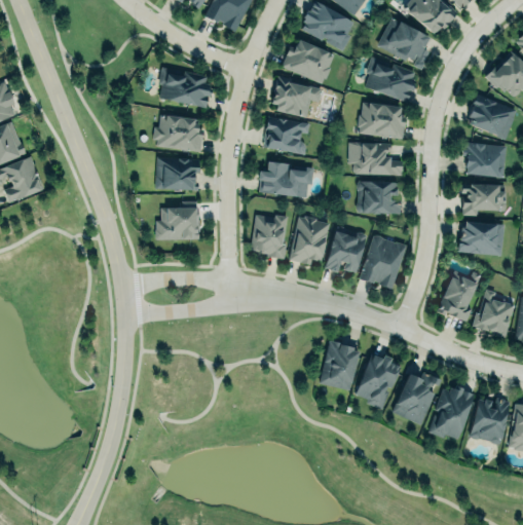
[(177,0),(183,4),(185,0),(186,0),(199,8),(204,0),(177,0)]
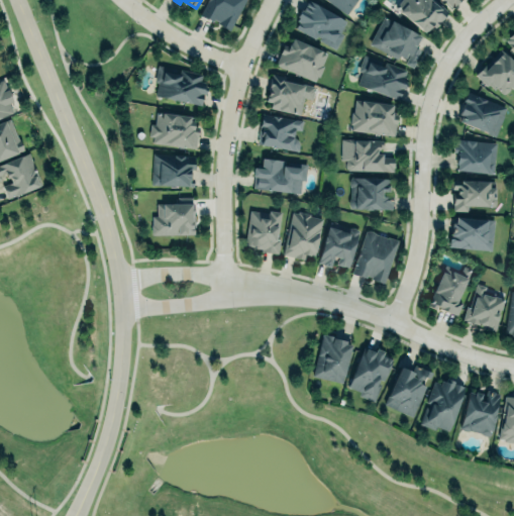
[(209,0),(248,0),(231,31),(218,24),(219,22),(216,20),(214,22),(201,15),(209,0)]
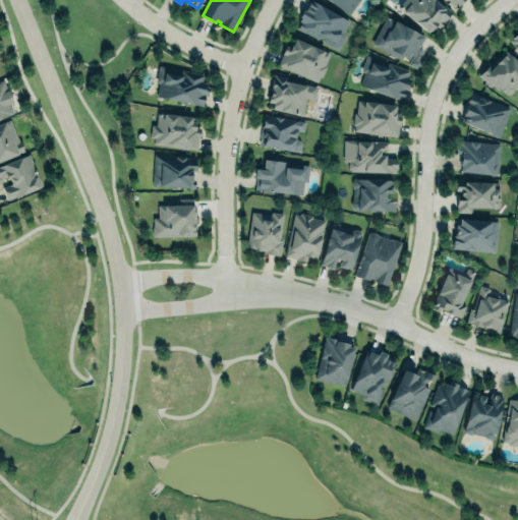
[(312,0),(352,21),(345,34),(349,36),(340,52),(322,42),(324,39),(322,38),(320,42),(299,31),(303,21),(302,21),(303,18),(301,17),(305,10),(306,11),(312,0)]
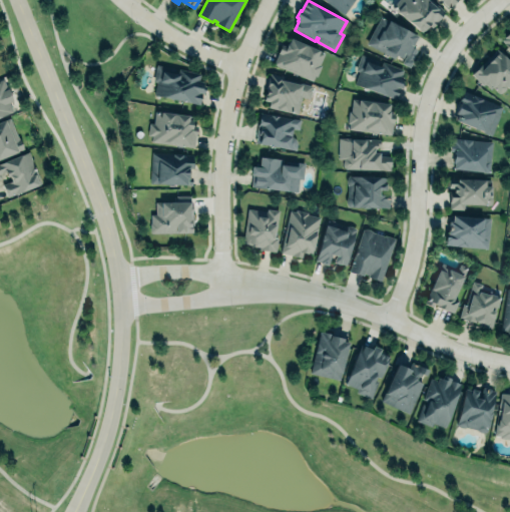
[(324,0),(358,0),(347,16),(324,0)]
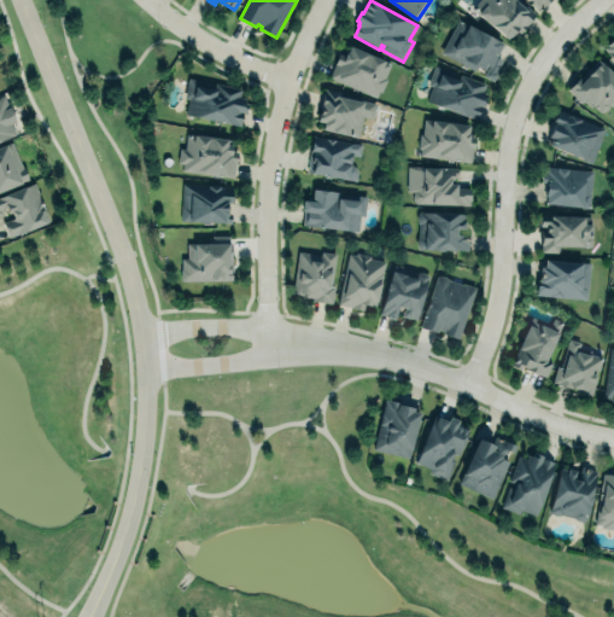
[(510,41),(516,34),(520,36),(525,30),(521,27),(527,25),(528,27),(538,15),(520,0),(481,0),(474,10),(510,41)]
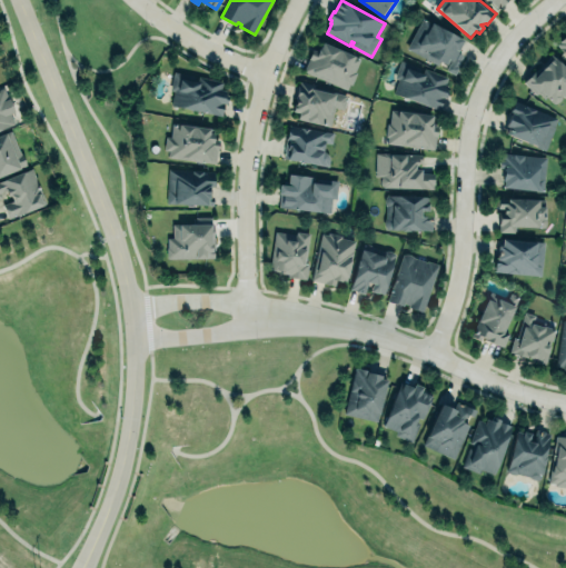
[(409,51),(458,73),(466,56),(459,53),(466,39),(424,20),(409,51)]
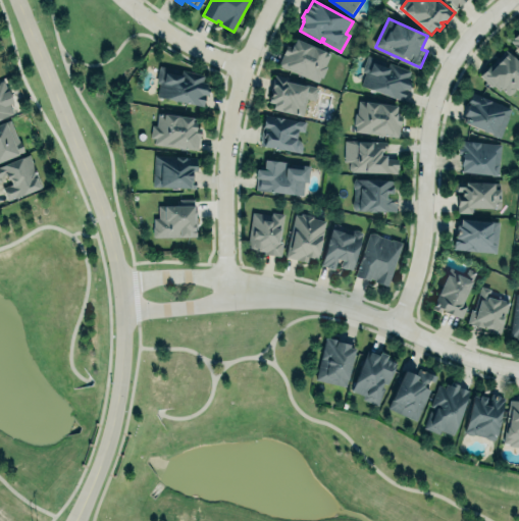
[(298,38),(333,53),(320,83),(279,65),(288,46),(293,48),(298,38)]
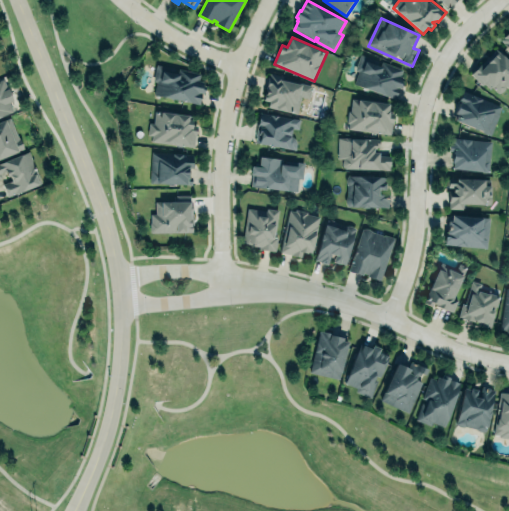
[(474,74),(501,99),(508,91),(508,59),(497,49),(474,74)]
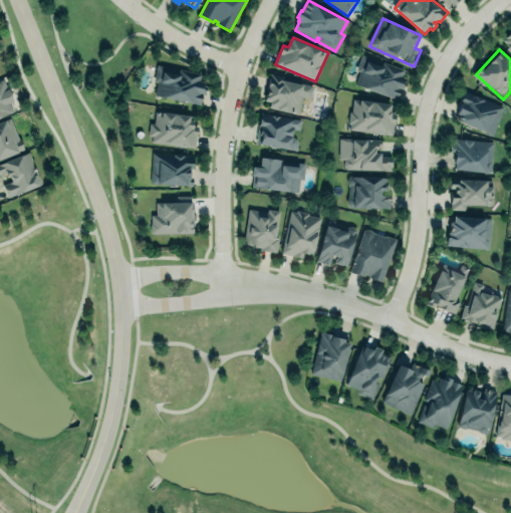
[(363,55),(380,62),(380,64),(385,66),(386,63),(406,70),(404,77),(407,78),(406,81),(407,82),(404,89),(402,89),(398,99),(358,84),(362,72),(358,70),(363,55)]
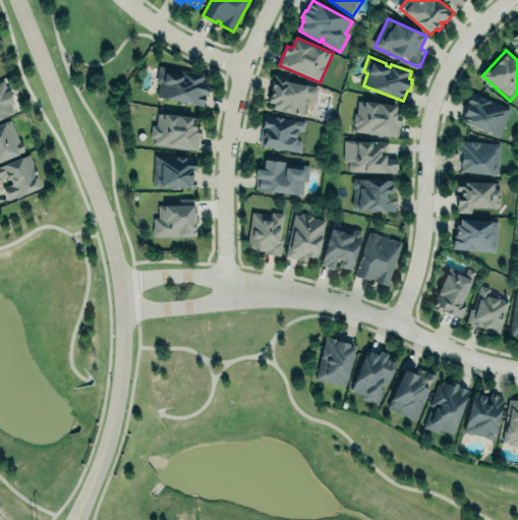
[(161,66),(179,70),(179,72),(182,73),(183,70),(207,74),(205,82),(208,82),(207,87),(210,88),(208,95),(207,95),(205,107),(181,102),(159,97),(161,83),(158,82),(161,66)]
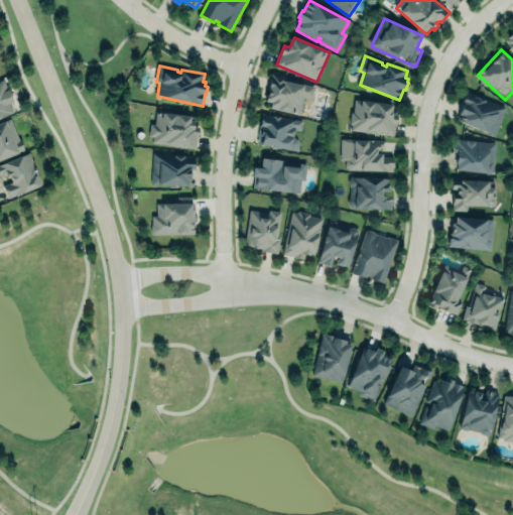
[(274,75),(318,85),(314,101),(306,99),(302,116),(270,109),(271,102),(268,101),(274,75)]
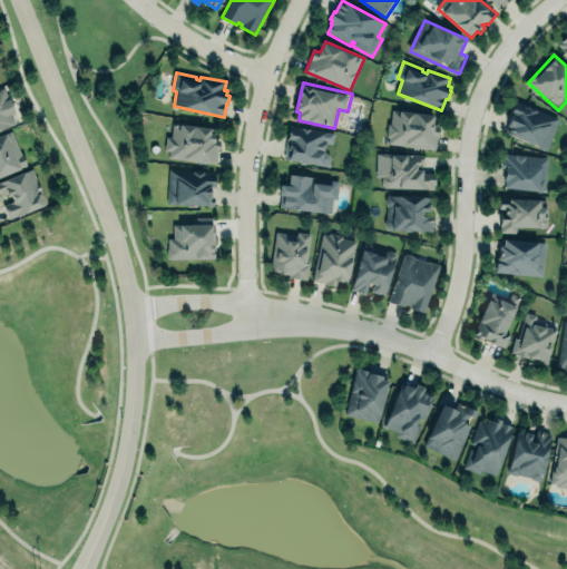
[(0,131),(17,125),(12,115),(17,113),(10,99),(6,88),(0,90),(0,131)]
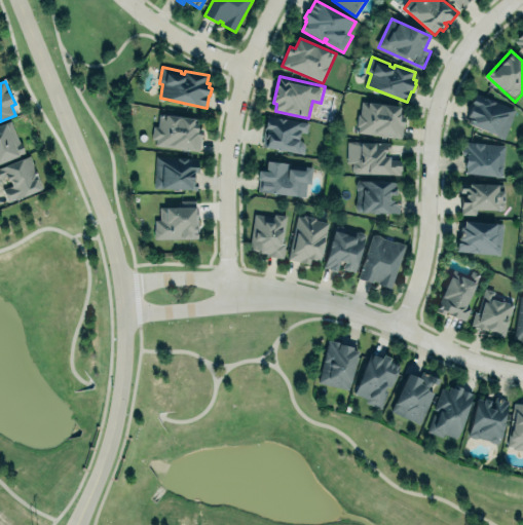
[(476,94),(472,105),(473,106),(468,117),(471,119),(469,124),(506,140),(514,118),(514,117),(517,110),(476,94)]
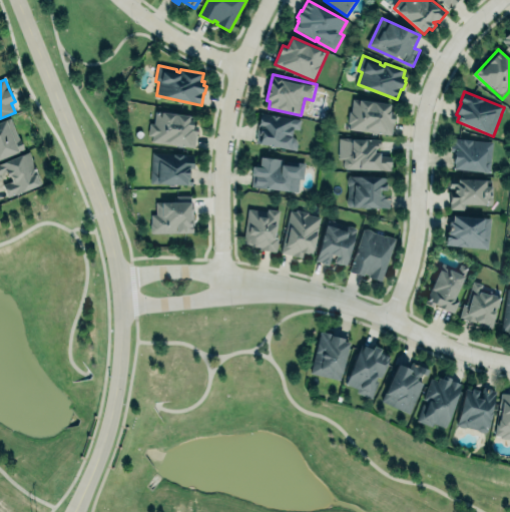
[(393,135),(351,129),(351,124),(349,123),(351,111),(353,112),(355,99),(391,104),(391,112),(391,114),(396,114),(393,135)]
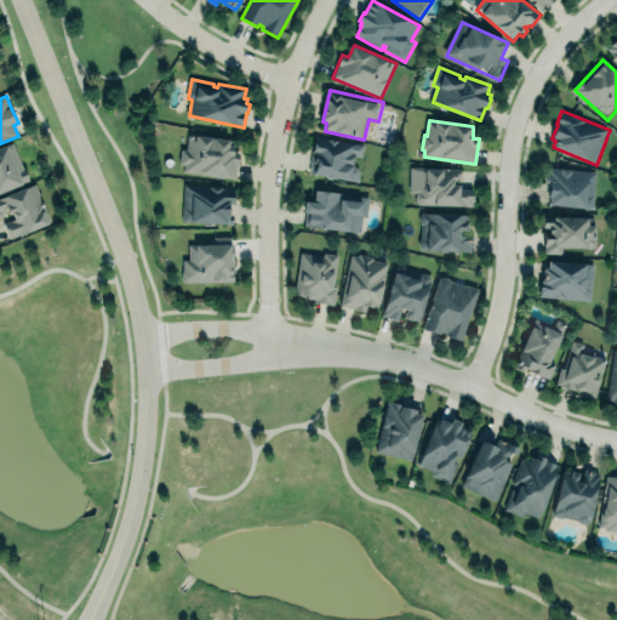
[(190,136),(230,141),(230,147),(234,147),(234,153),(240,154),(236,178),(186,172),(187,165),(181,164),(183,149),(188,151),(190,136)]
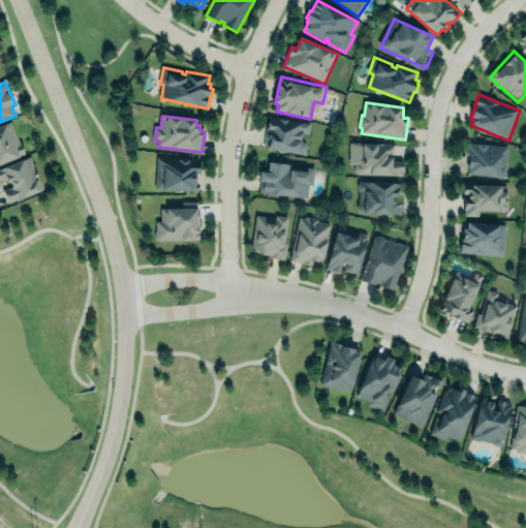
[(270,117),(312,123),(310,133),(303,132),(302,141),(303,142),(306,143),(307,145),(309,149),(307,155),(300,154),(300,155),(268,149),(270,141),(268,140),(269,131),(268,130),(270,117)]
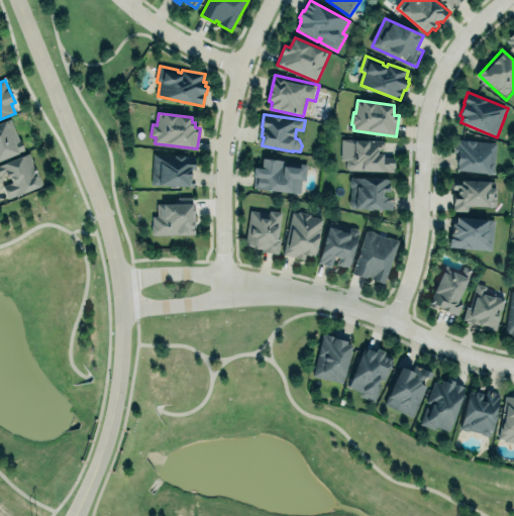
[(0,123),(11,119),(20,140),(21,139),(26,150),(0,161),(0,123)]
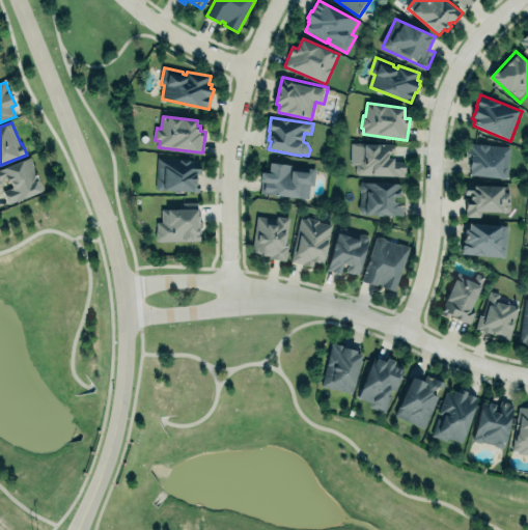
[(406,162),(406,176),(359,175),(360,173),(358,173),(357,169),(358,165),(353,164),(353,143),(395,144),(395,151),(392,151),(392,159),(394,159),(394,162),(406,162)]
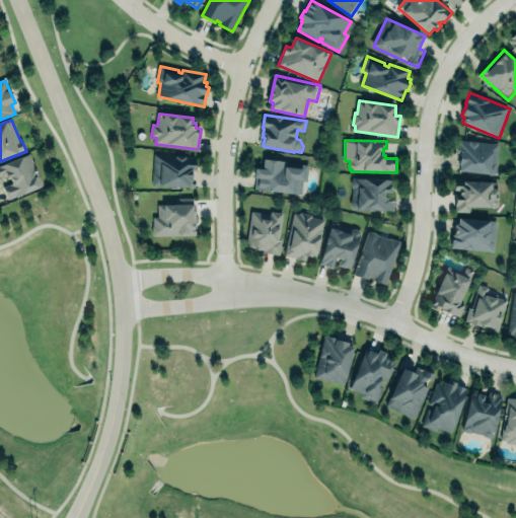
[(500,143),(458,141),(457,172),(499,174),(500,143)]
